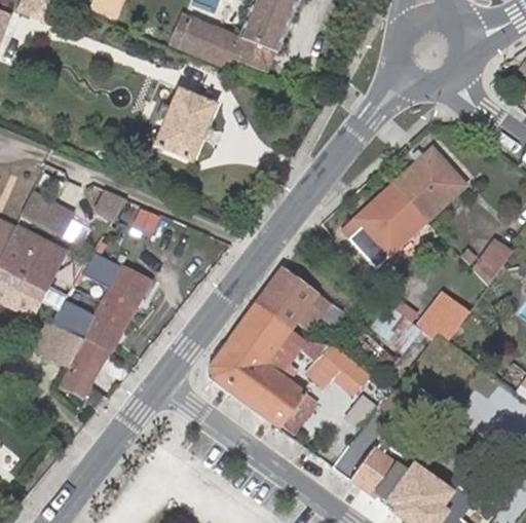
[(32,8),(58,20),(63,7),(47,0),(19,0),(14,8),(29,13),(32,8)]
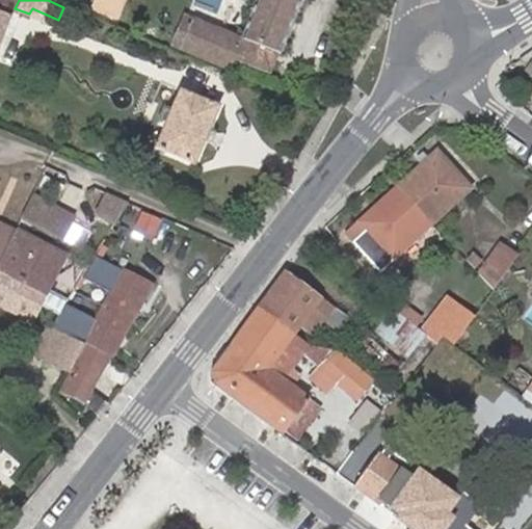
[(92,0),(89,10),(117,21),(125,0),(92,0)]
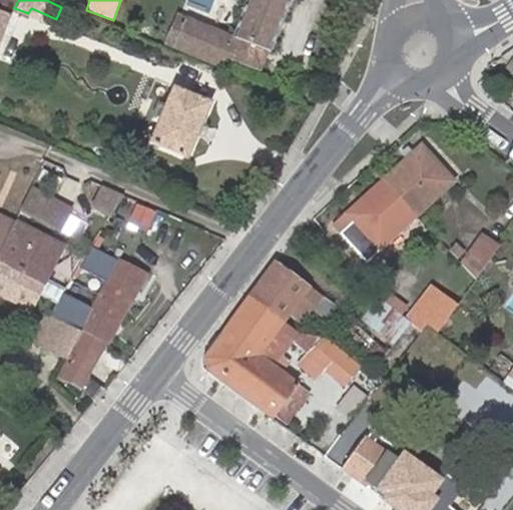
[(244,0),(230,34),(186,15),(174,43),(219,63),(224,52),(258,67),(267,47),(269,48),(290,0),(244,0)]
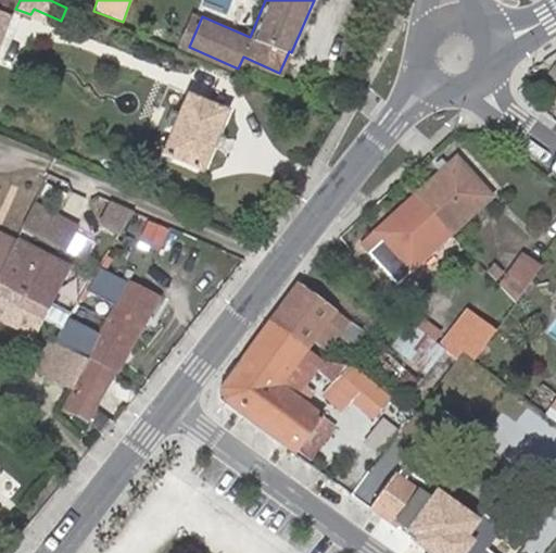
[(191,91),(167,149),(209,167),(235,109),(191,91)]
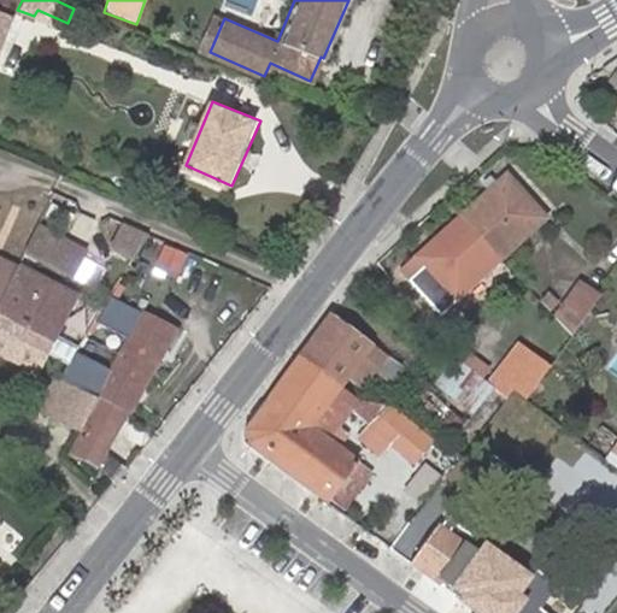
[(505,172),(460,213),(498,254),(542,214),(505,172)]
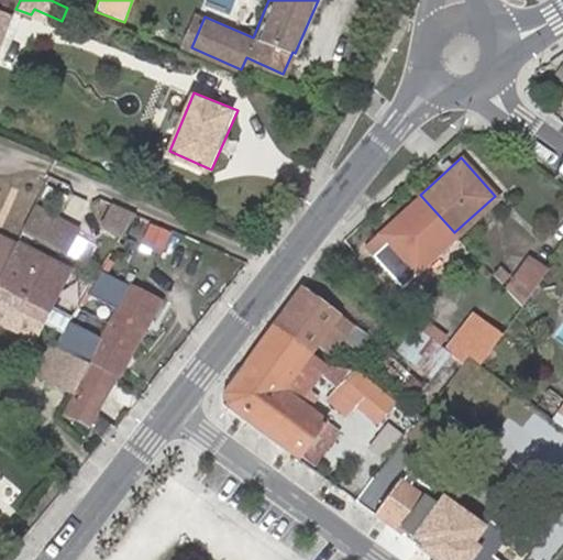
[(454,232),(420,195),(365,244),(399,283),(454,232)]
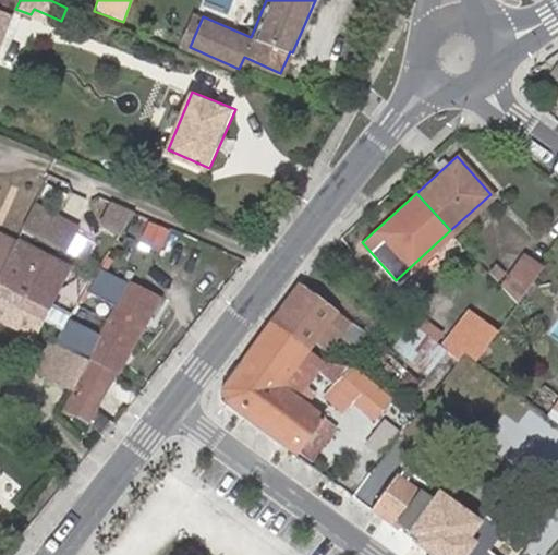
[(138,212),(113,201),(102,228),(120,233),(128,215),(136,217),(138,212)]
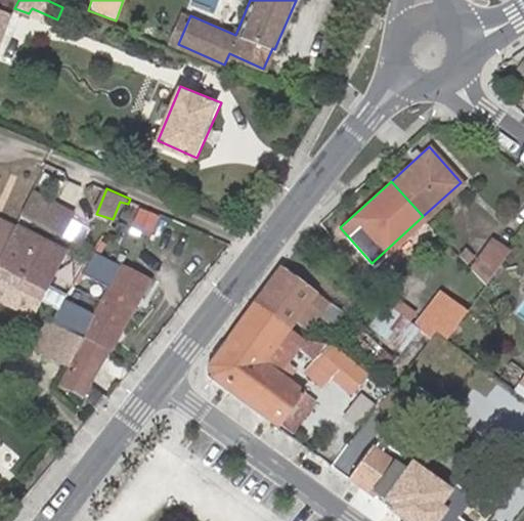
[(40,196),(28,191),(19,213),(31,218),(40,196)]
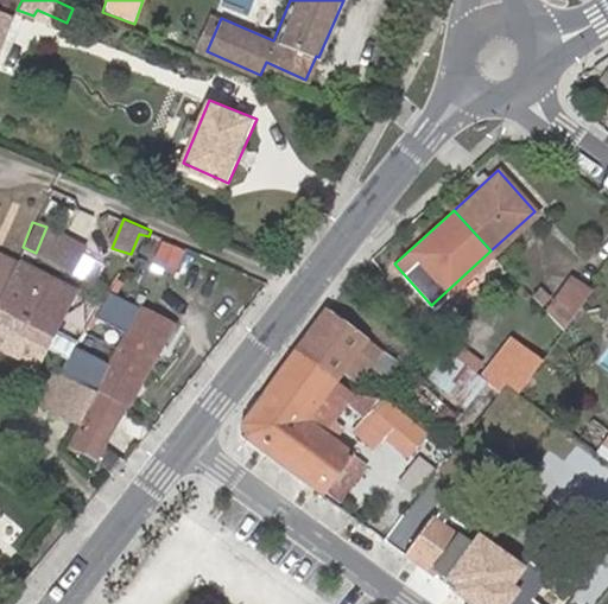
[(82,242),(46,227),(36,253),(71,267),(82,242)]
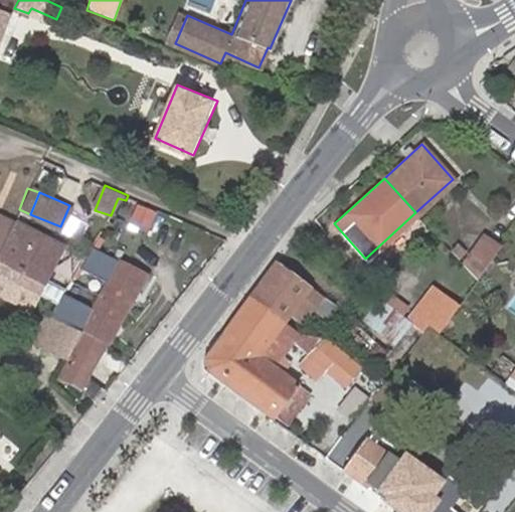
[(0,217),(0,249),(9,232),(13,223),(0,217)]
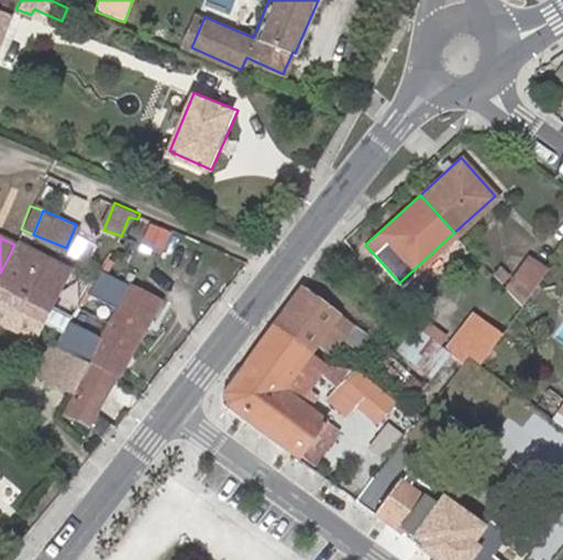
[(0,273),(0,300),(39,320),(58,329),(64,320),(70,310),(48,299),(66,265),(15,241),(14,244),(10,254),(0,273)]
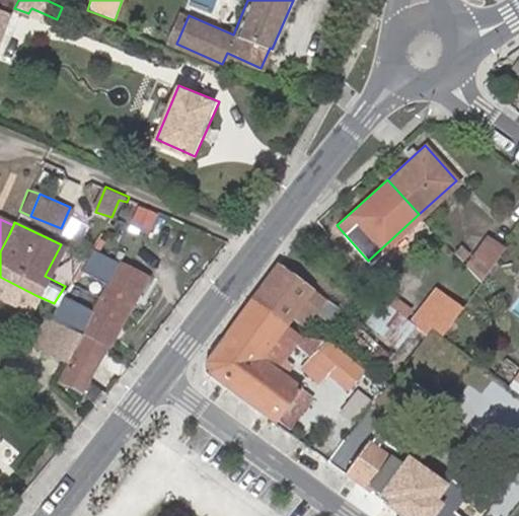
[(465,265),(479,280),(500,251),(485,239),(465,265)]
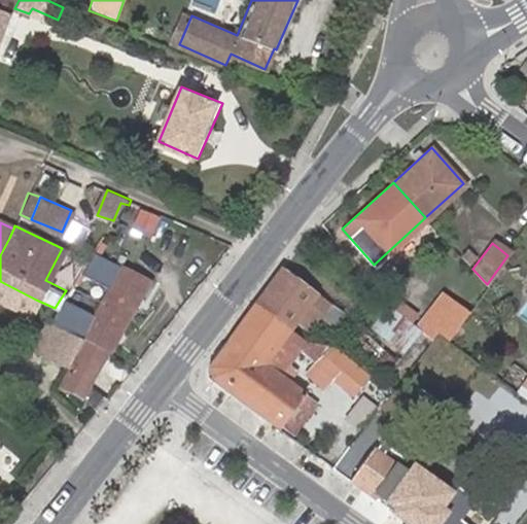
[(91,252),(78,270),(94,279),(104,259),(91,252)]
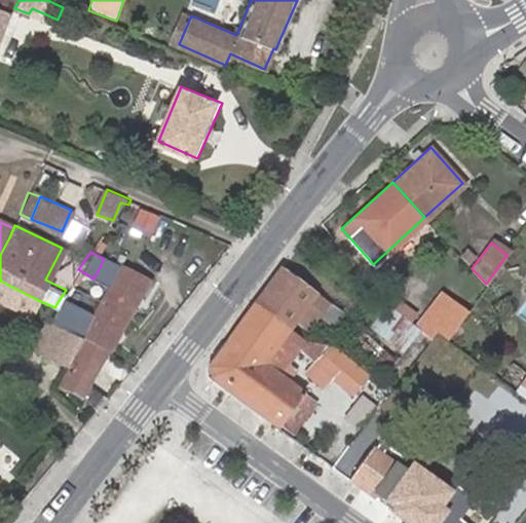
[(82,337),(104,348),(106,349),(145,277),(117,263),(90,312),(74,304),(73,306),(60,299),(54,307),(49,320),(55,323),(82,337)]
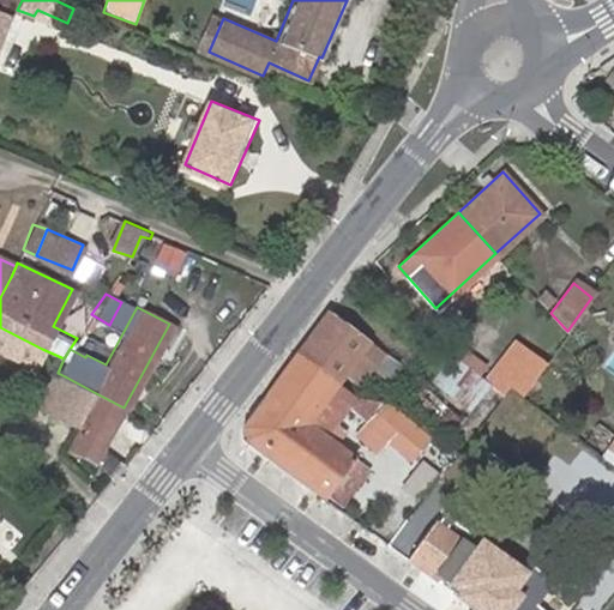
[(296,354),(335,384),(342,374),(356,385),(379,355),(326,315),(296,354)]
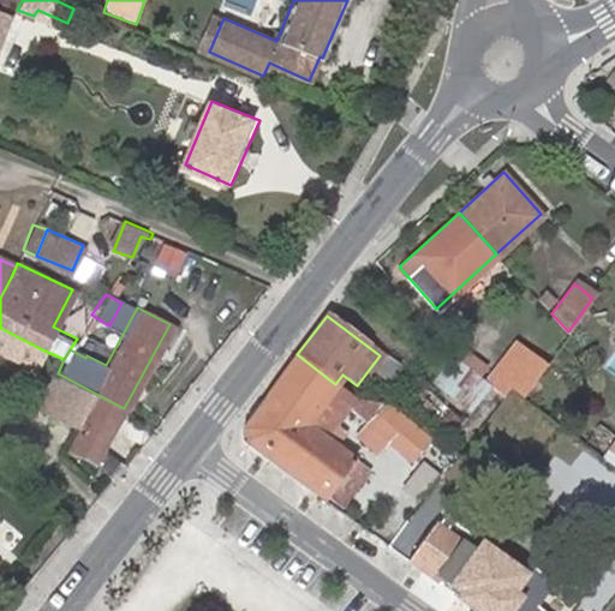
[(0,328),(0,352),(33,369),(42,349),(0,328)]
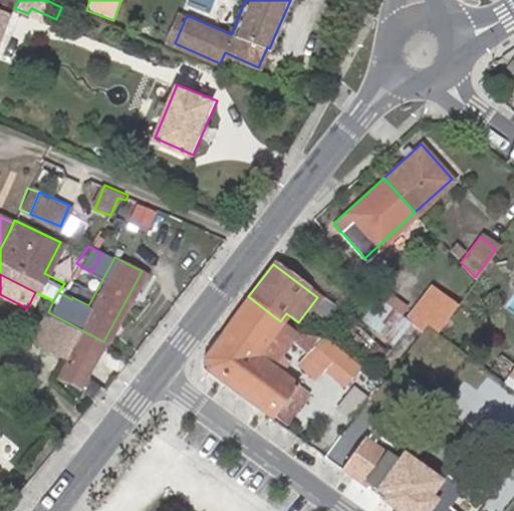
[(426,321),(437,328),(456,303),(431,283),(406,317),(421,328),(426,321)]
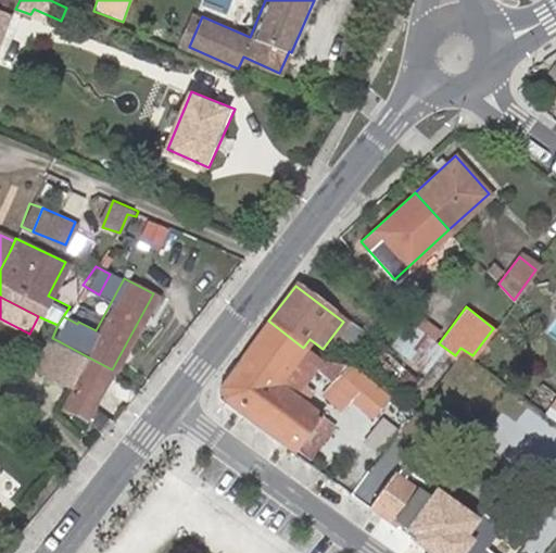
[(276,384),(303,348),(268,321),(220,382),(224,398),(291,448),(294,444),(310,455),(329,427),(315,416),(317,414),(276,384)]
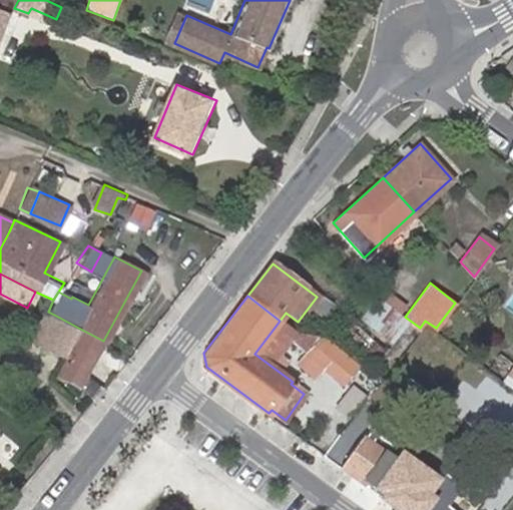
[(43,335),(69,350),(80,329),(54,315),(43,335)]
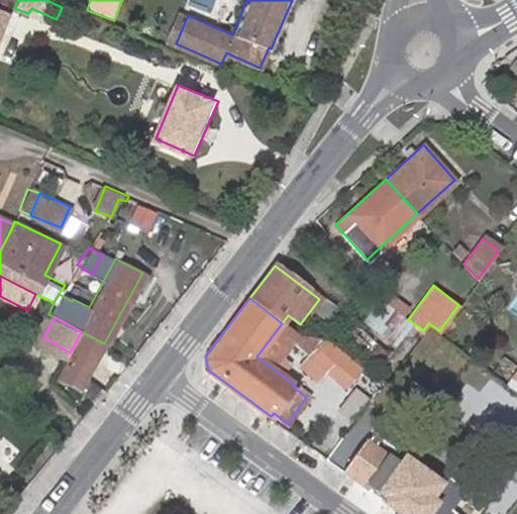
[(78,388),(95,401),(104,389),(85,375),(102,342),(81,331),(70,352),(57,376),(78,388)]
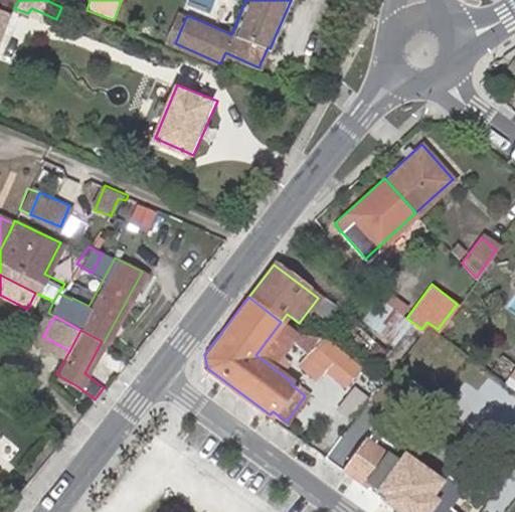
[(379,487),(398,461),(366,438),(361,445),(344,433),(326,456),(368,487),(372,481),(379,487)]
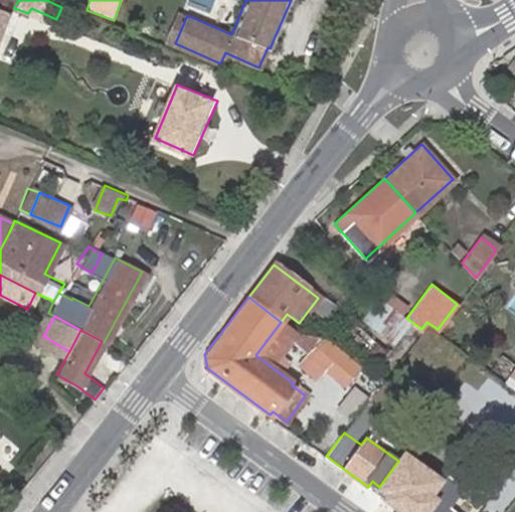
[(401,463),(398,461),(379,487),(392,496),(387,502),(401,511),(453,511),(448,508),(463,488),(445,474),(441,480),(406,455),(401,463)]
